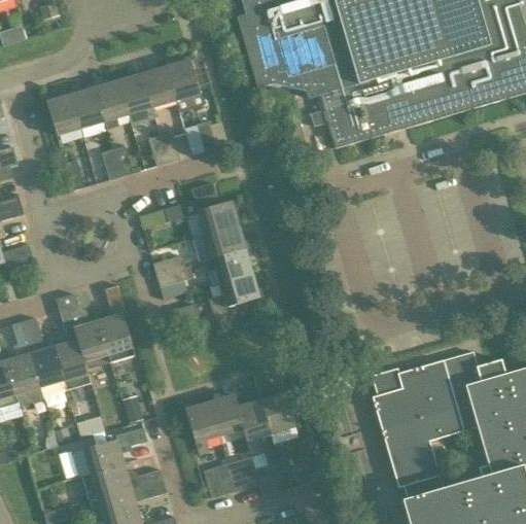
[(241,0),(242,2),(245,14),(236,16),(256,89),(273,83),(306,91),(308,98),(319,95),(323,111),(321,112),(323,120),(326,119),(335,148),(525,91),(525,0),(241,0)]
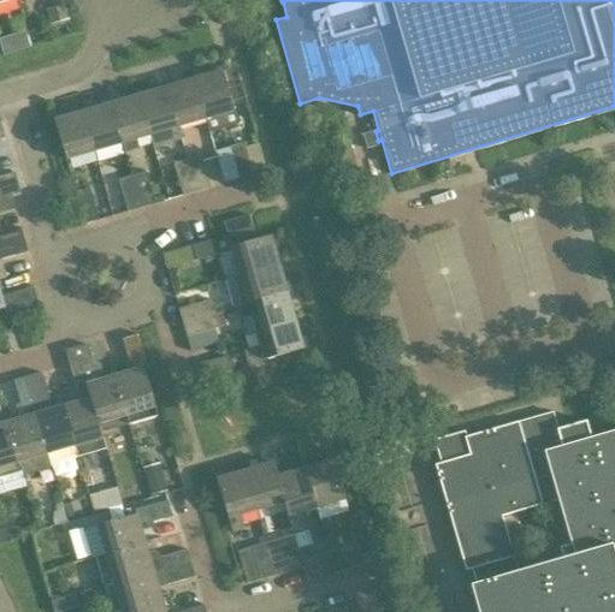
[(0,34),(4,48),(30,41),(25,25),(0,33),(0,34)]
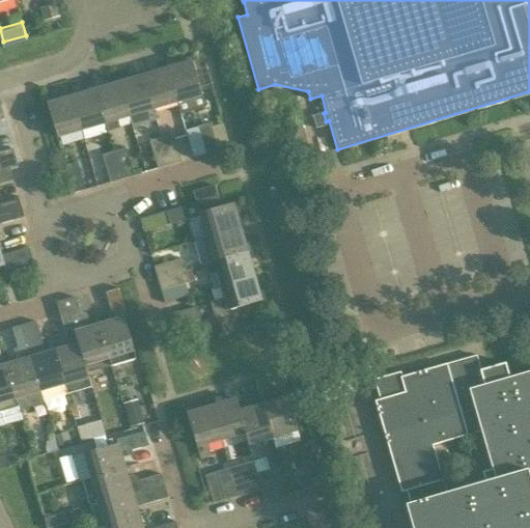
[(167,65),(177,100),(202,92),(192,58),(167,65)]
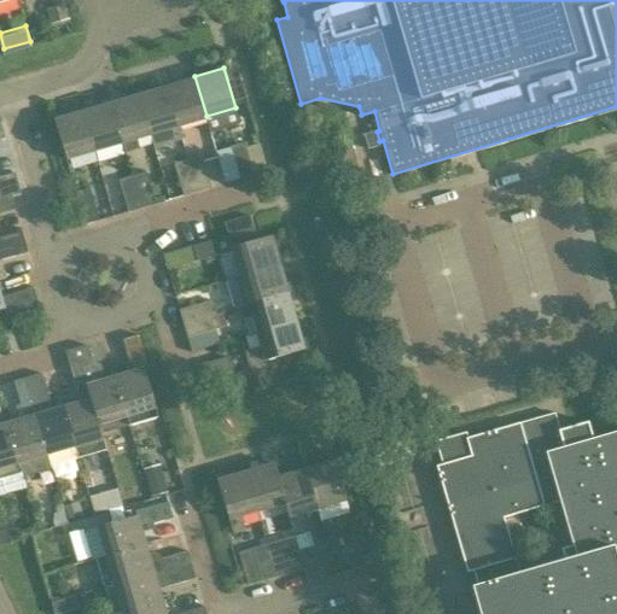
[(167,85),(179,124),(207,116),(195,76),(167,85)]
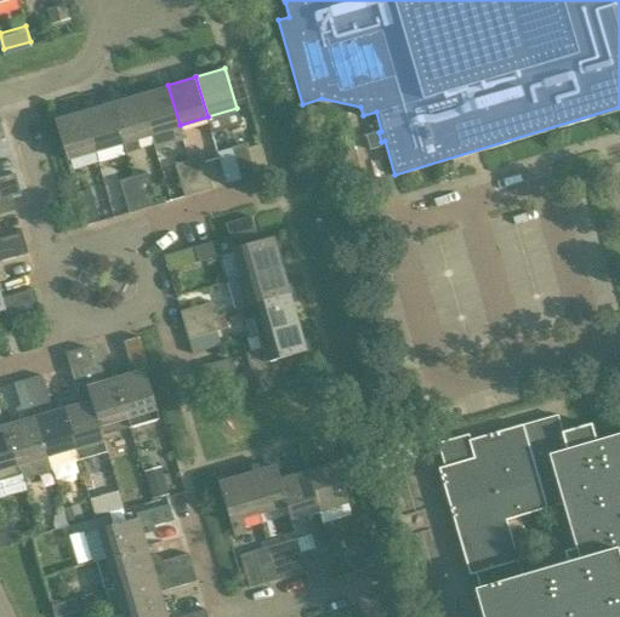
[(180,125),(168,85),(140,93),(152,133),(151,133),(154,146),(182,137),(178,125),(180,125)]
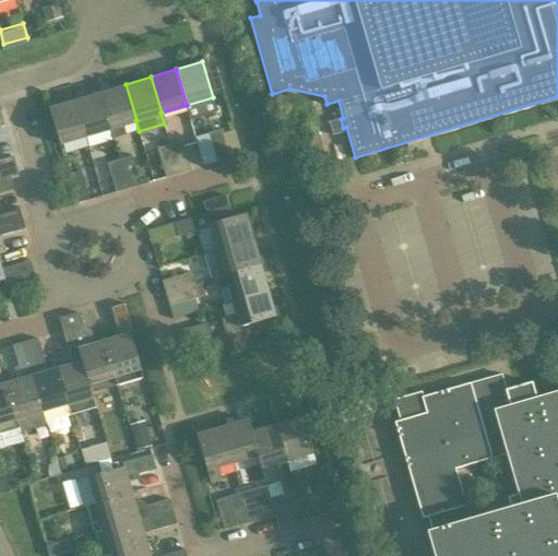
[(123,125),(135,120),(137,120),(126,84),(101,91),(111,128),(110,128),(114,137),(126,133),(123,125)]
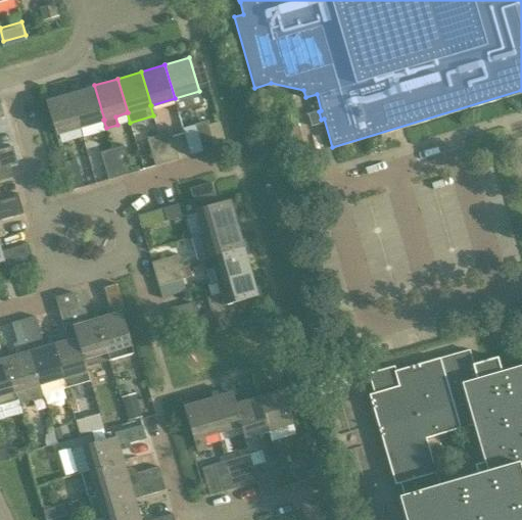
[(70,92),(80,127),(103,120),(104,120),(94,85),(70,92)]
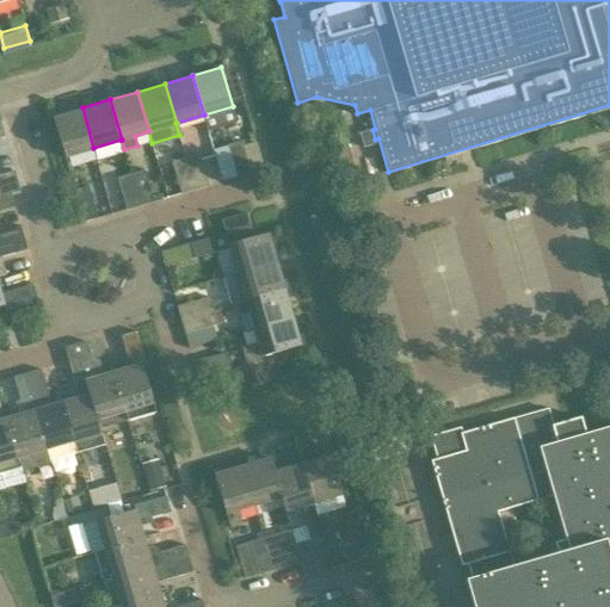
[(93,148),(82,107),(54,116),(66,156),(93,148)]
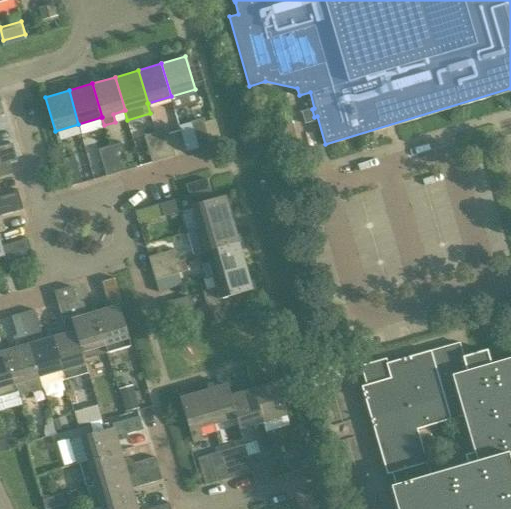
[(211,144),(203,116),(191,120),(199,147),(211,144)]
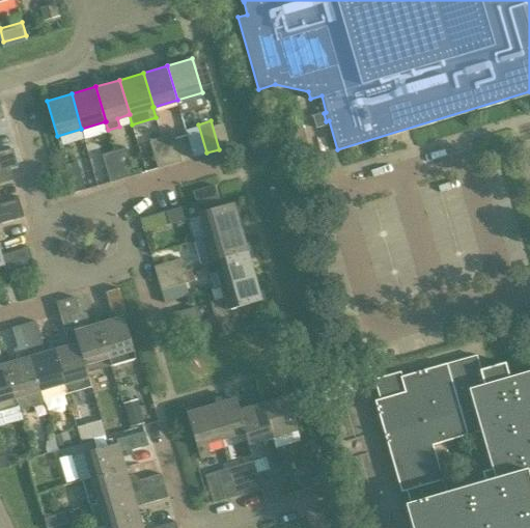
[(302,124),(290,128),(298,151),(308,148),(302,124)]
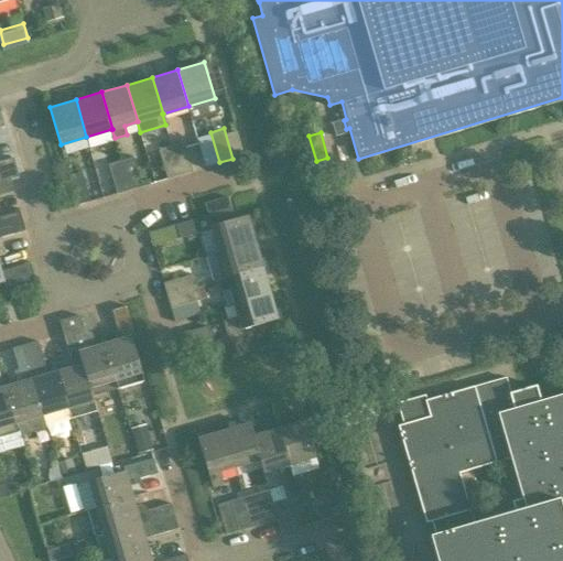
[(171,143),(181,173),(193,170),(184,140),(171,143)]
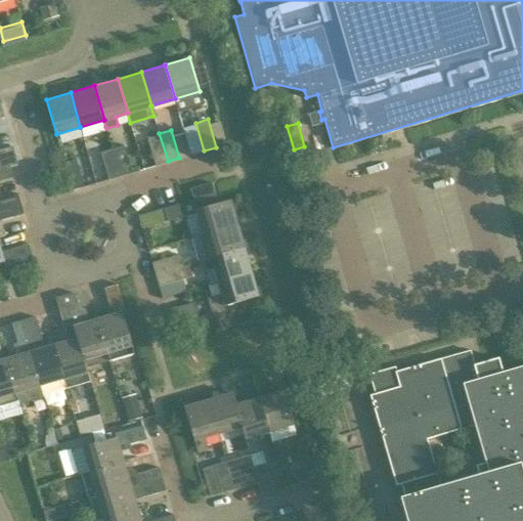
[(168,161),(159,133),(147,136),(156,165),(168,161)]
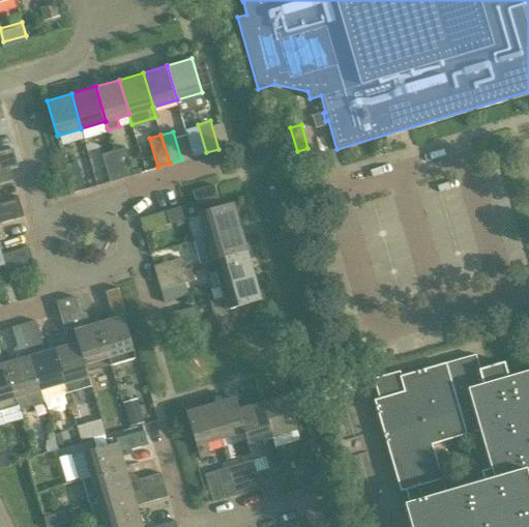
[(114,149),(122,177),(134,173),(125,145),(114,149)]
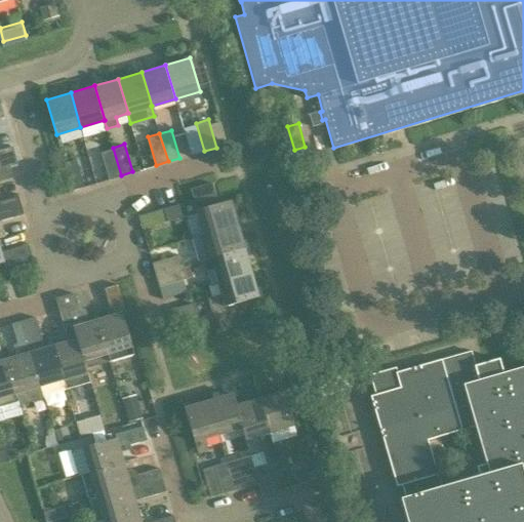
[(0,168),(18,163),(13,145),(0,148),(0,168)]
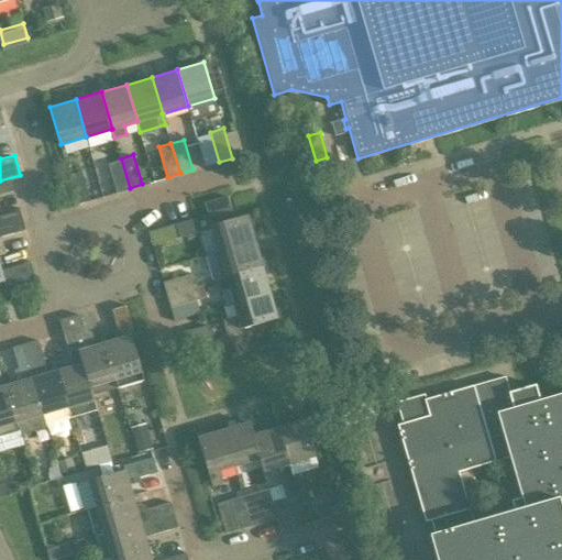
[(130,188),(121,158),(108,162),(117,191),(130,188)]
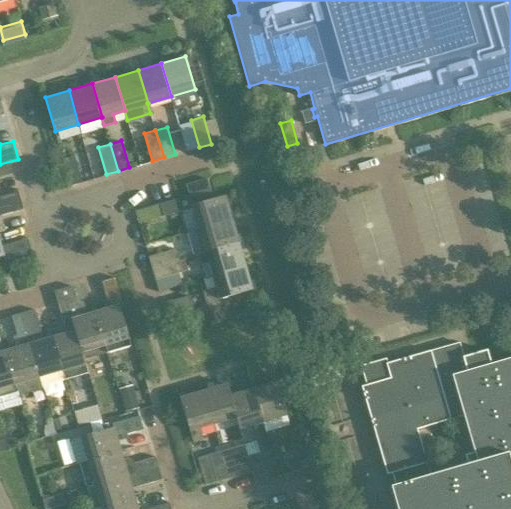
[(82,181),(74,154),(63,158),(71,185),(82,181)]
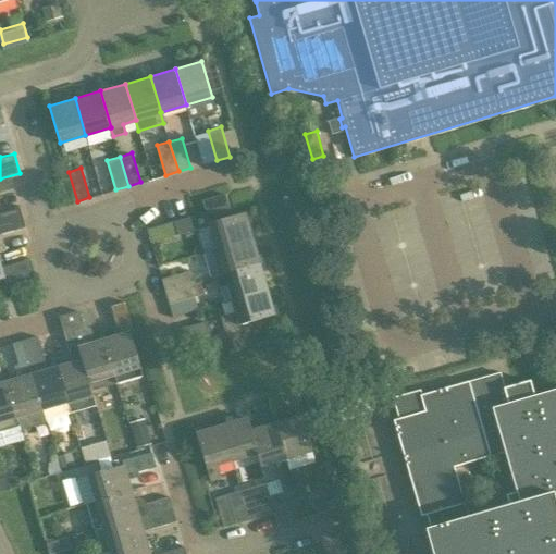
[(199,201),(202,211),(206,211),(207,213),(229,207),(224,194),(199,201)]
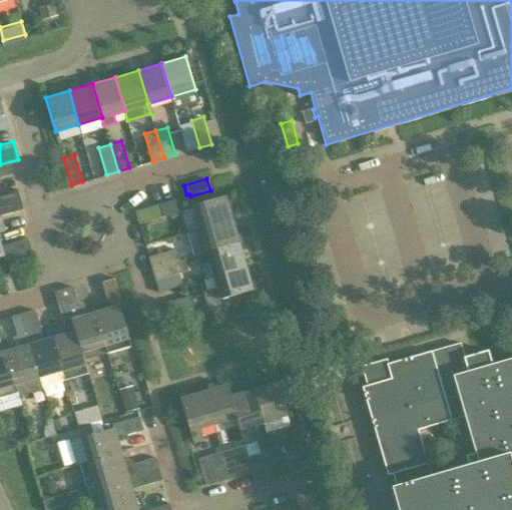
[(0,204),(21,199),(18,190),(0,195),(0,204)]
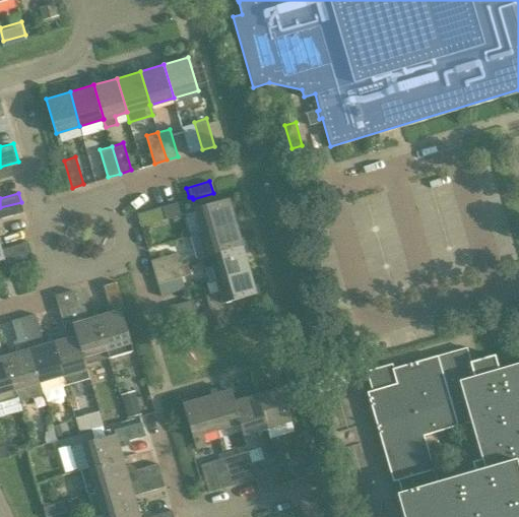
[(202,232),(236,221),(229,197),(195,207),(193,199),(192,197),(189,197),(137,212),(141,225),(186,211),(188,218),(194,220),(198,219),(202,232)]
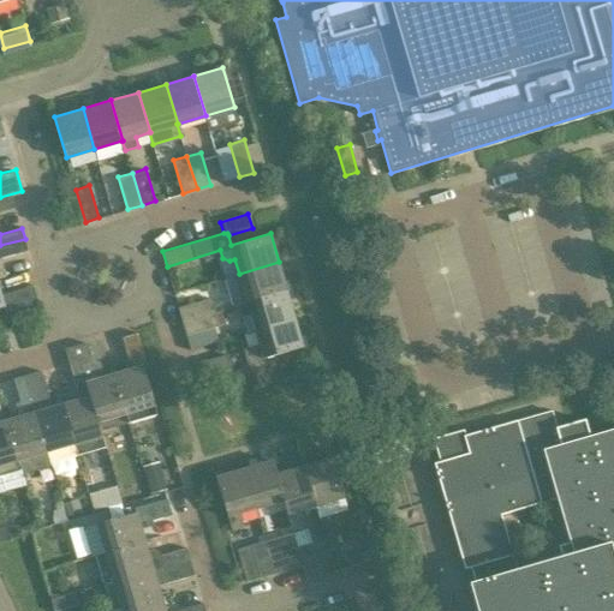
[(0,257),(28,249),(25,239),(0,245),(0,257)]
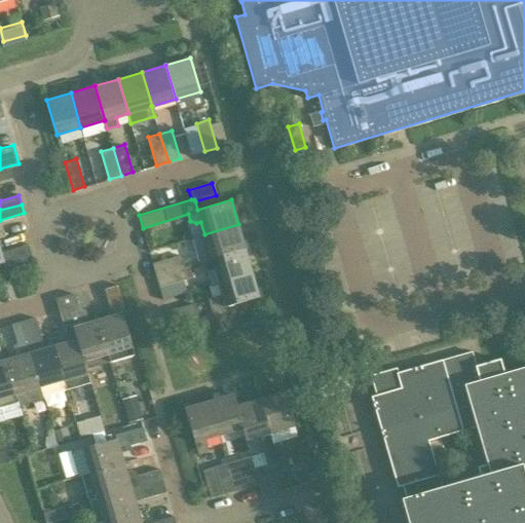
[(238,224),(204,234),(192,237),(199,262),(203,260),(212,258),(246,248),(238,224)]
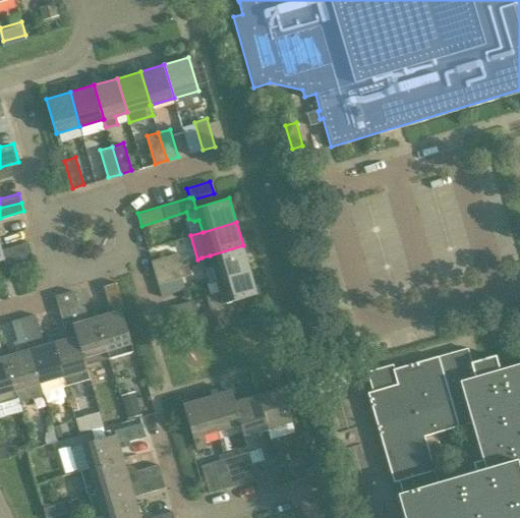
[(0,260),(4,259),(5,263),(33,254),(29,241),(1,249),(0,245),(0,260)]
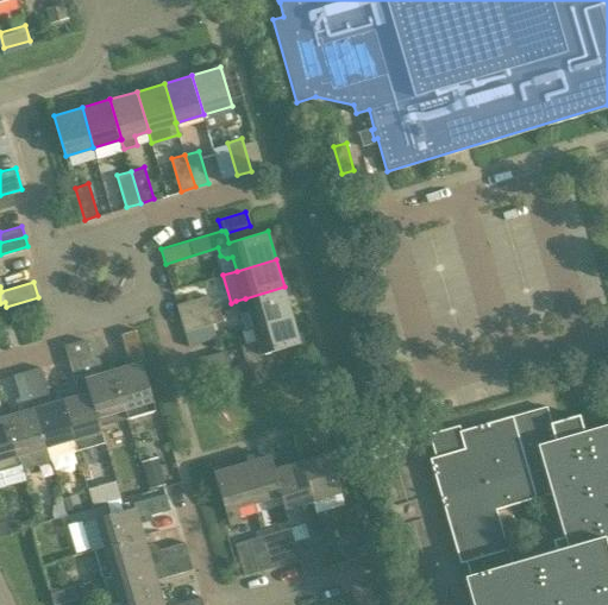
[(254,326),(292,314),(284,287),(245,298),(236,301),(244,328),(252,325),(254,326)]
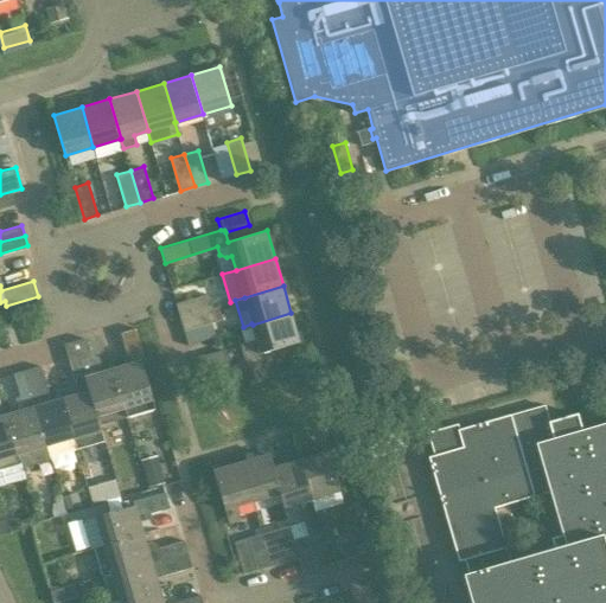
[(180,316),(212,307),(209,293),(177,302),(180,316)]
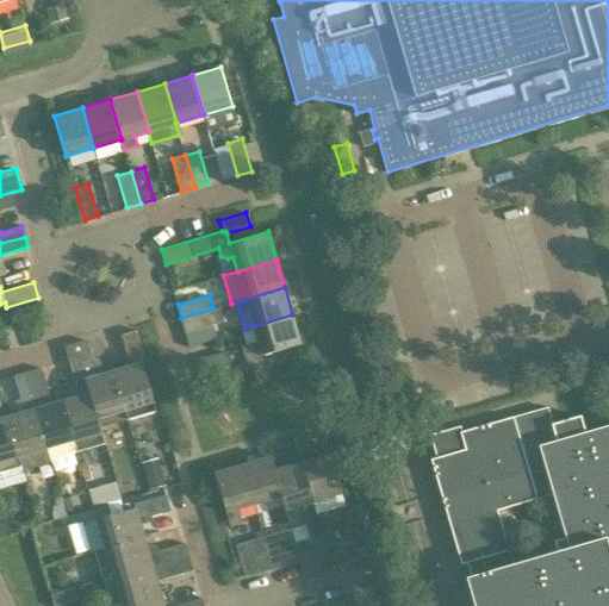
[(186,331),(217,322),(223,320),(219,307),(213,310),(213,308),(181,318),(186,331)]
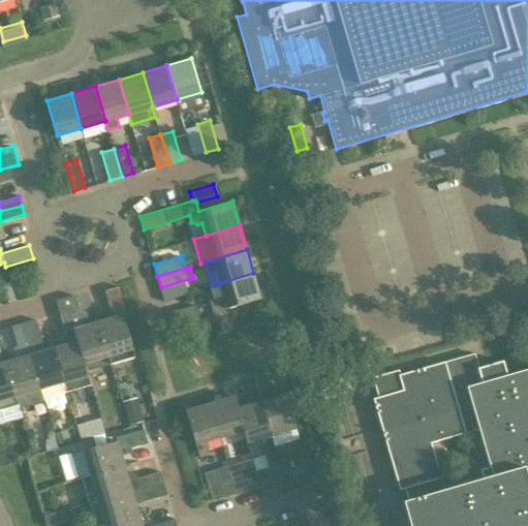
[(253,273),(220,283),(223,296),(210,300),(217,323),(230,319),(226,308),(260,298),(253,273)]
